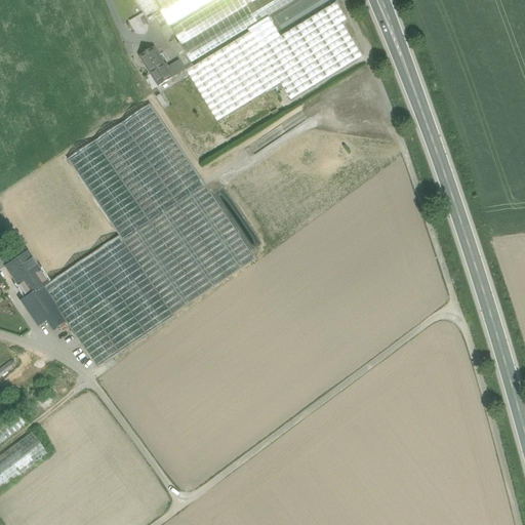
[(134,0),(150,24),(156,19),(164,34),(171,29),(169,26),(154,0),(134,0)]
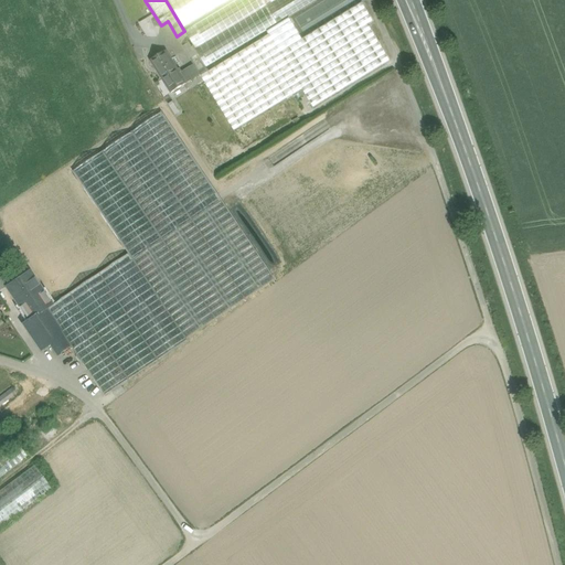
[(166,0),(182,28),(227,0),(166,0)]
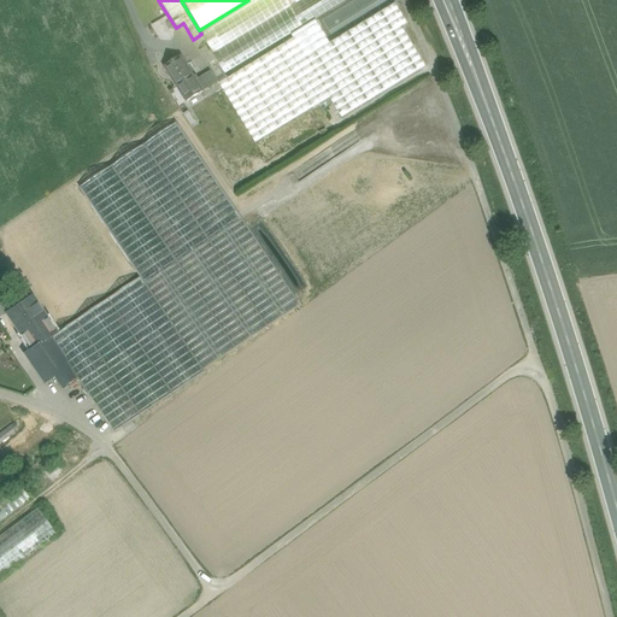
[(287,0),(257,0),(201,34),(212,53),(291,6),(287,0)]
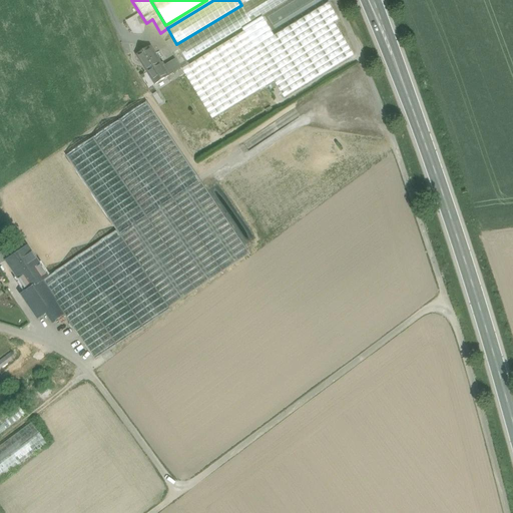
[(238,0),(241,5),(242,7),(251,22),(262,16),(289,0),(238,0)]
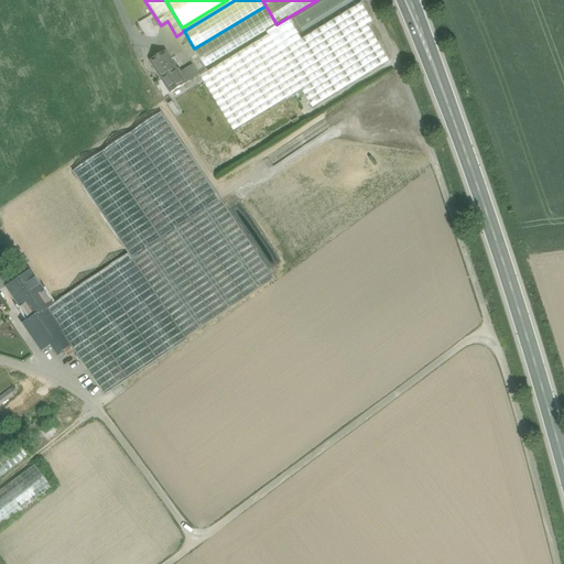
[(269,34),(208,72),(207,69),(202,74),(202,75),(201,76),(234,130),(302,89),(313,107),(389,61),(367,24),(372,22),(360,3),(301,40),(288,18),(277,24),(267,31),(269,34)]
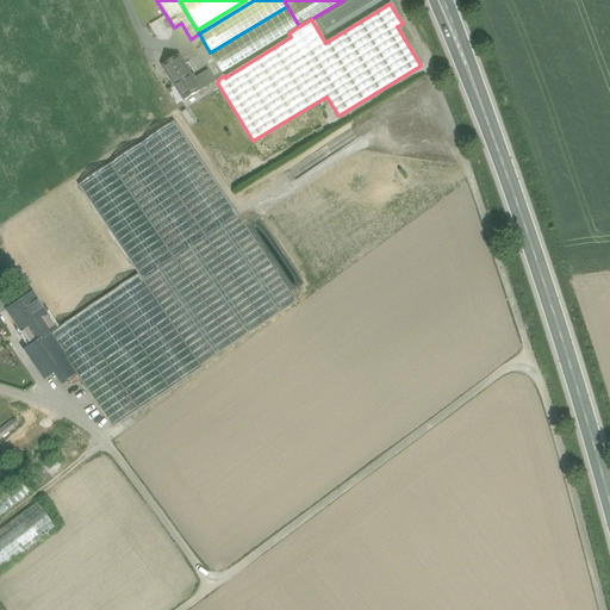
[(288,8),(212,55),(223,73),(288,33),(299,26),(288,8)]
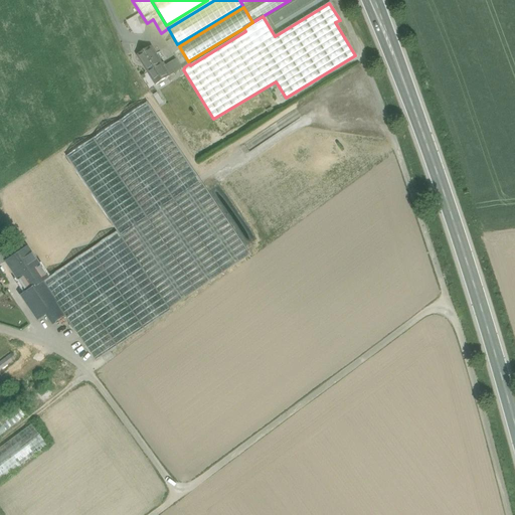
[(177,44),(168,28),(161,33),(177,59),(182,68),(184,67),(189,63),(188,61),(179,46),(177,44)]
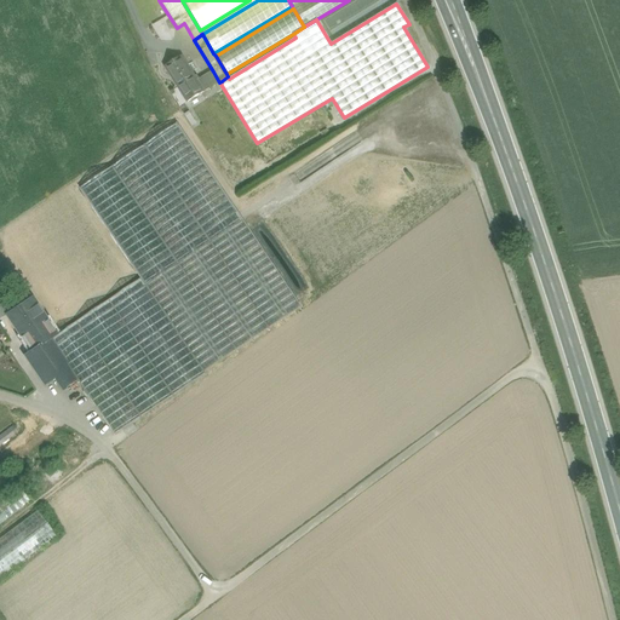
[(195,78),(182,57),(166,67),(179,87),(195,78)]
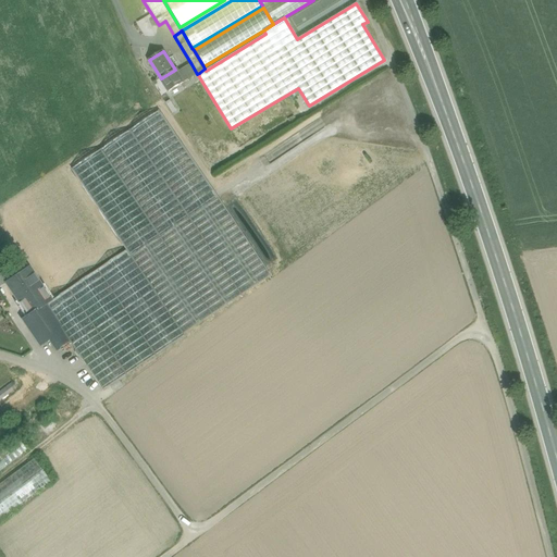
[(192,64),(177,73),(184,83),(197,74),(192,64)]
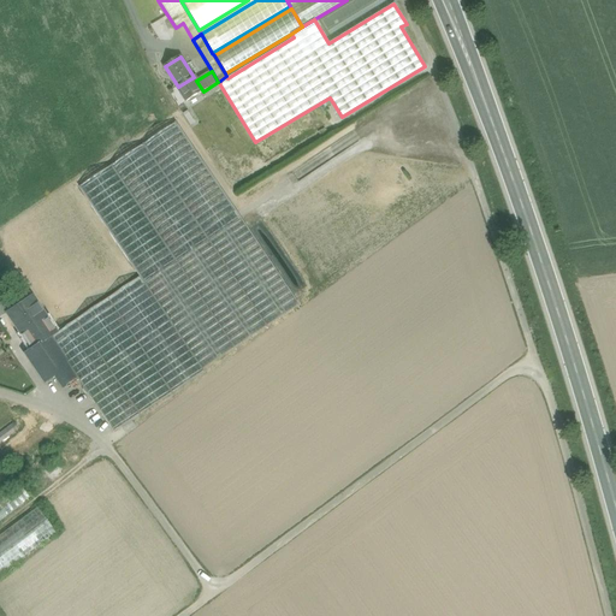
[(194,77),(178,87),(188,101),(203,92),(196,81),(194,76),(194,77)]
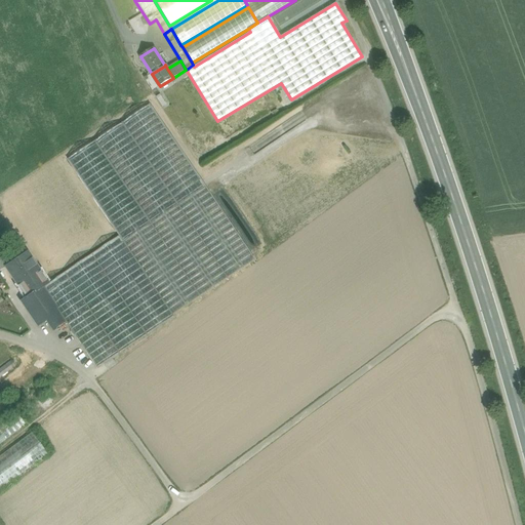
[(151,105),(68,159),(120,236),(124,242),(206,187),(151,105)]
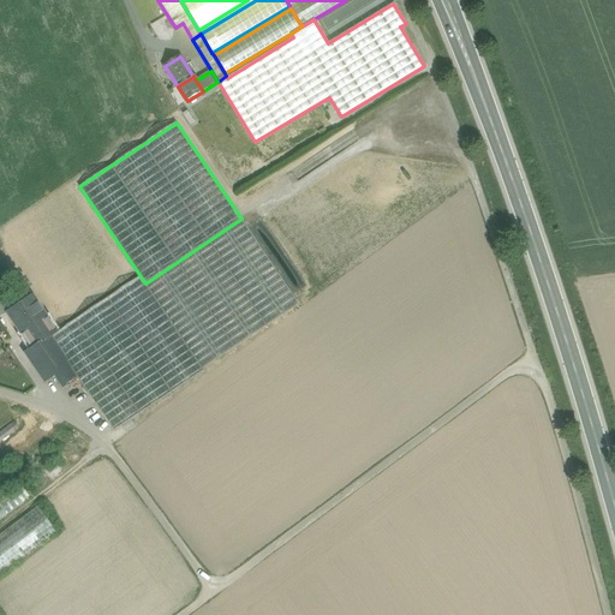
[(57,332),(51,336),(78,377),(81,381),(171,320),(203,369),(300,304),(242,219),(145,284),(141,276),(57,332)]
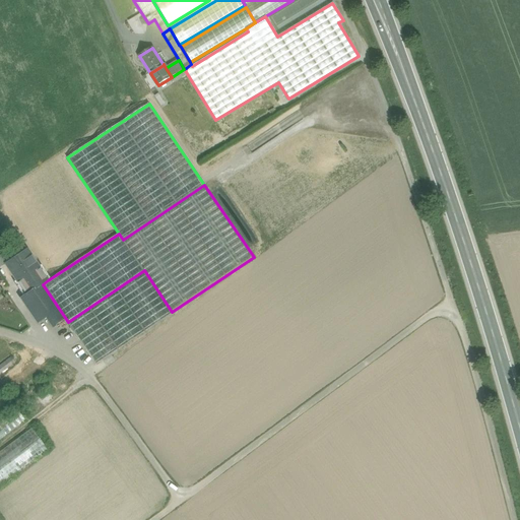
[(0,246),(0,267),(5,264),(10,261),(0,246)]
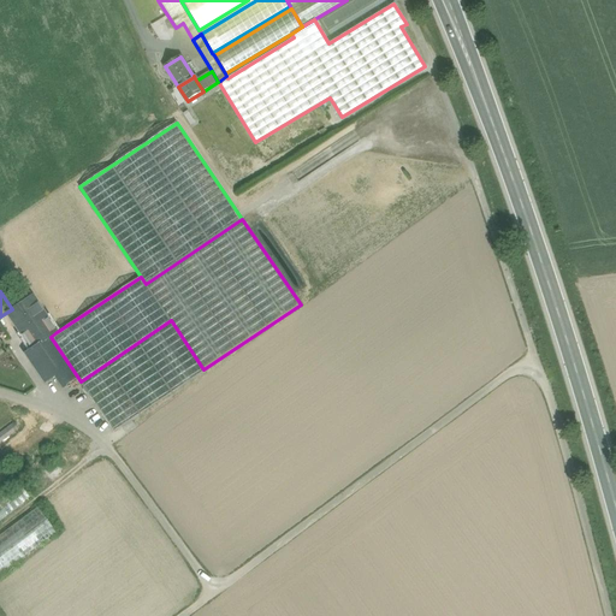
[(12,309),(6,313),(18,331),(45,314),(33,296),(12,309)]
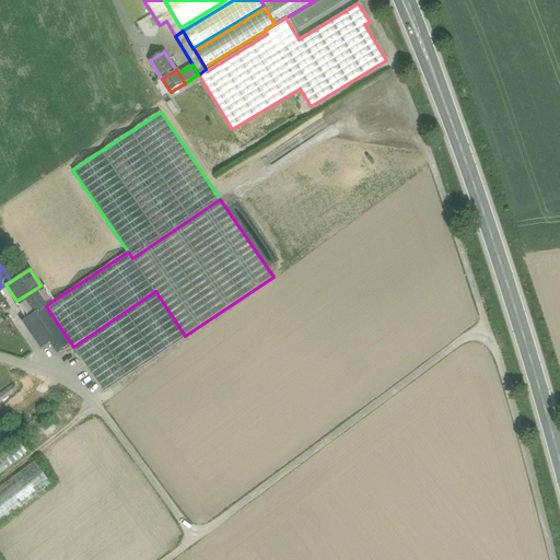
[(41,286),(16,301),(27,317),(28,318),(46,306),(51,302),(41,286)]
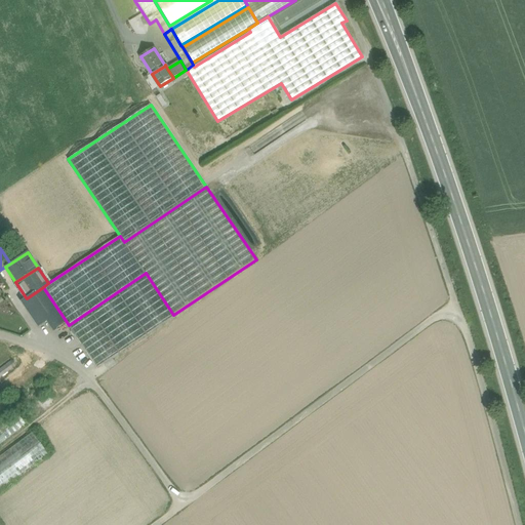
[(146,273),(69,325),(98,368),(175,317),(173,315),(146,273)]
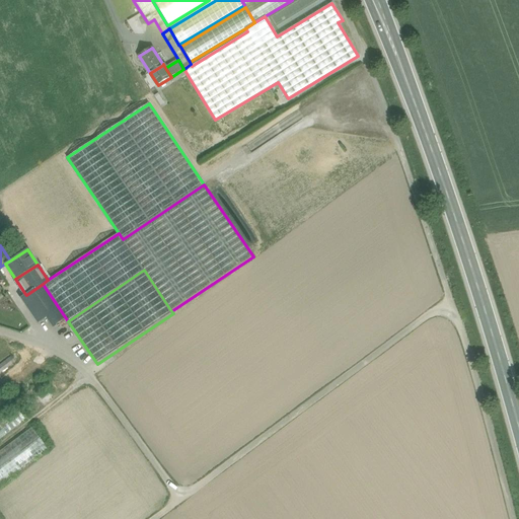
[(66,318),(43,284),(26,295),(25,294),(20,298),(38,322),(46,317),(53,327),(66,318)]
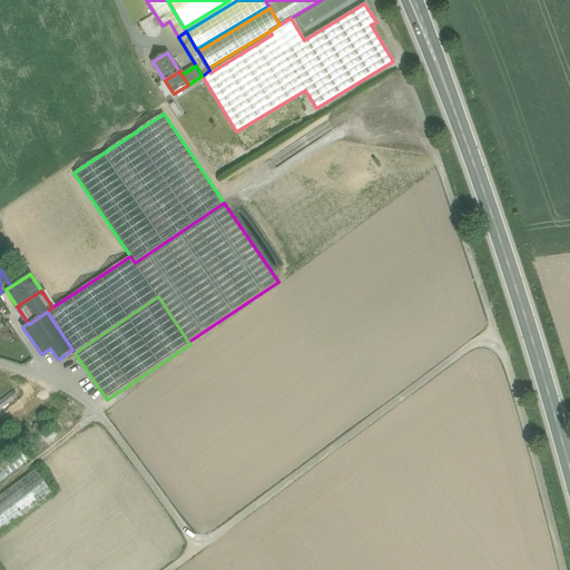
[(12,392),(0,400),(0,409),(17,397),(12,392)]
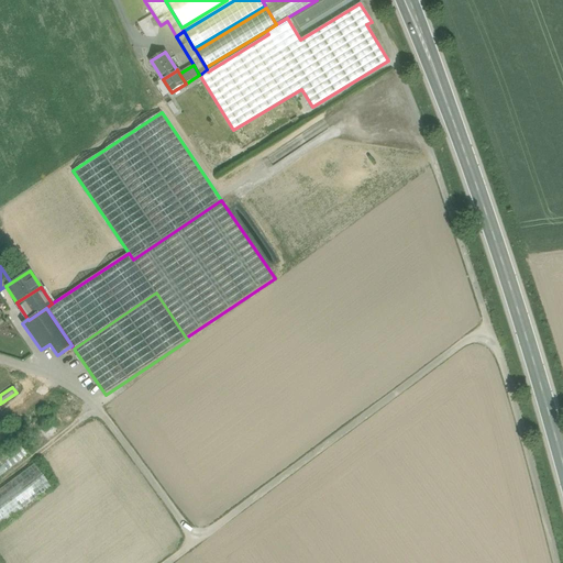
[(19,444),(0,457),(0,454),(18,442),(6,426),(0,429),(0,477),(29,456),(19,444)]
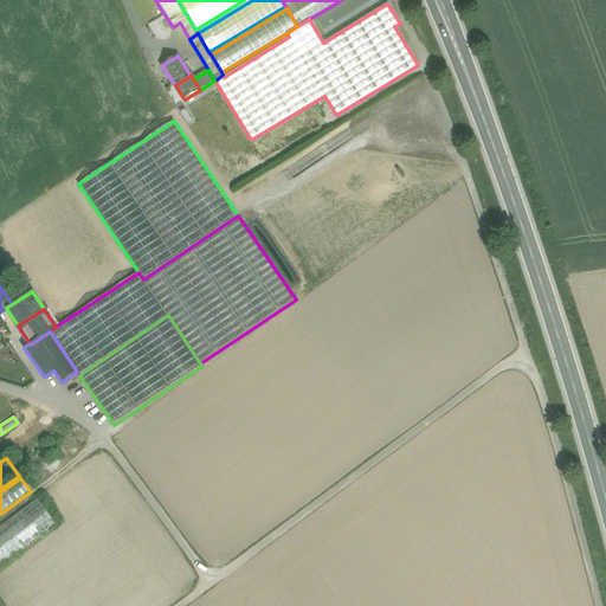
[(37,500),(0,526),(0,565),(55,523),(37,500)]
